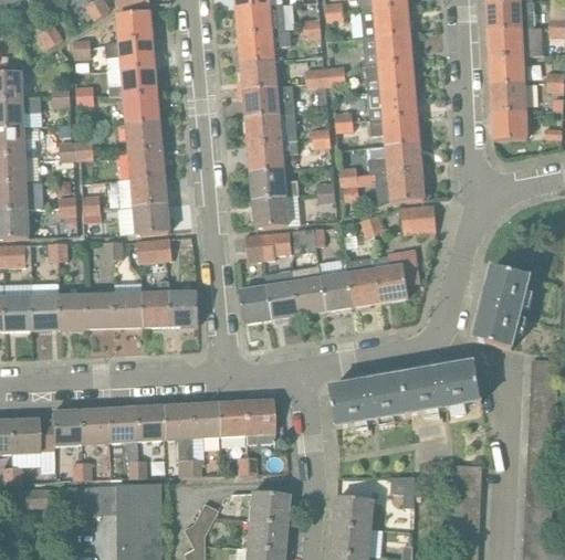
[(93,19),(102,14),(92,0),(84,6),(93,19)]
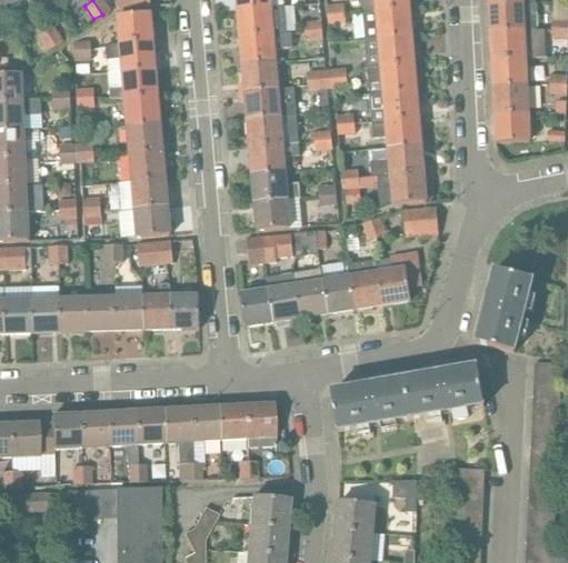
[(102,14),(110,9),(105,0),(92,0),(102,14)]
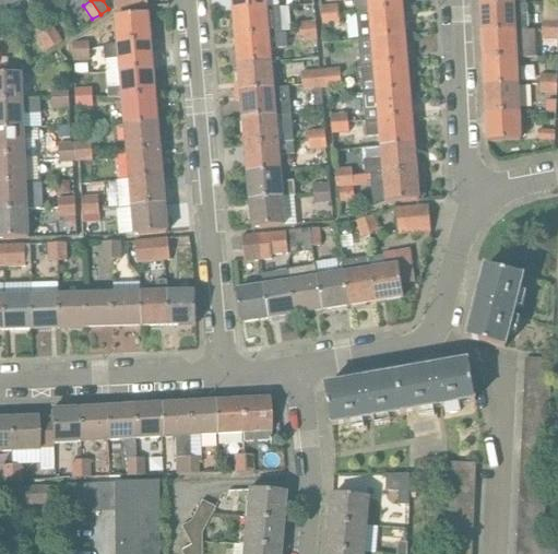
[(481,27),(526,25),(525,0),(502,0),(479,1),(481,27)]
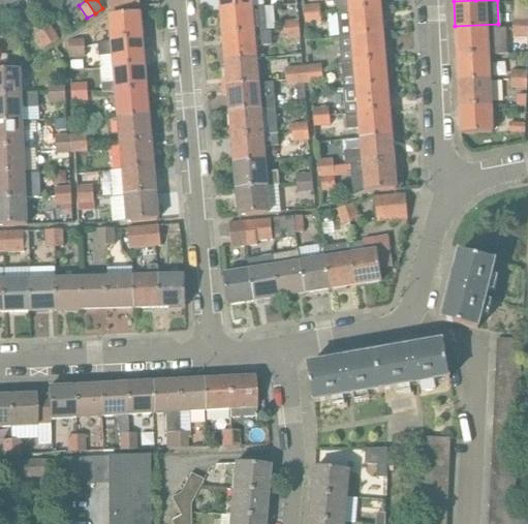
[(304,12),(319,10),(318,2),(303,3),(304,12)]
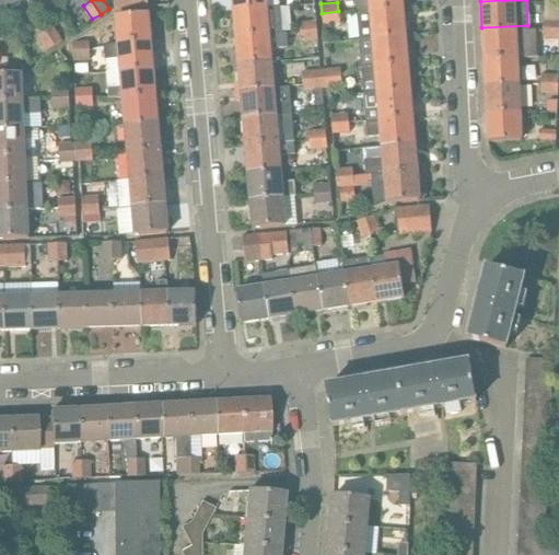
[(235,34),(281,30),(279,3),(267,4),(267,3),(233,7),(235,34)]
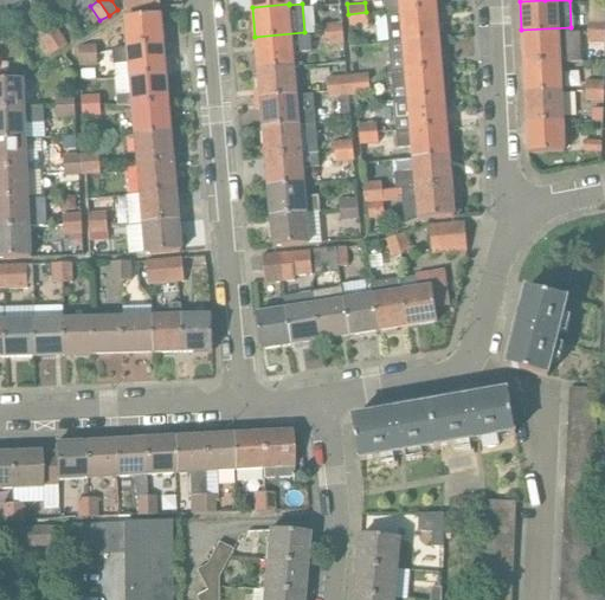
[(387,40),(437,36),(435,6),(398,8),(385,10),(387,40)]
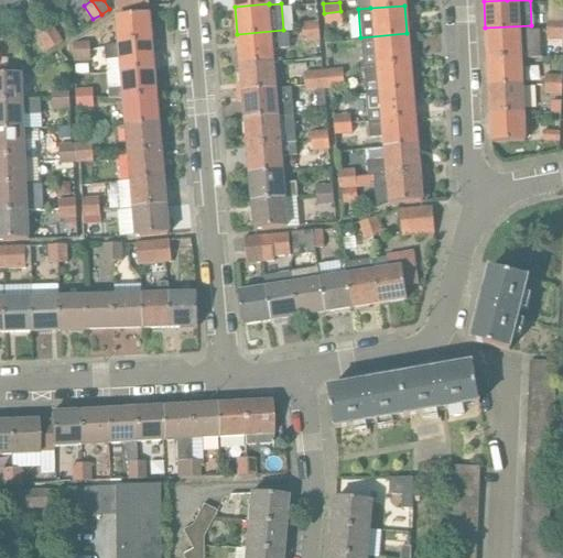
[(117,42),(151,39),(148,10),(114,13),(108,17),(110,43),(117,42)]
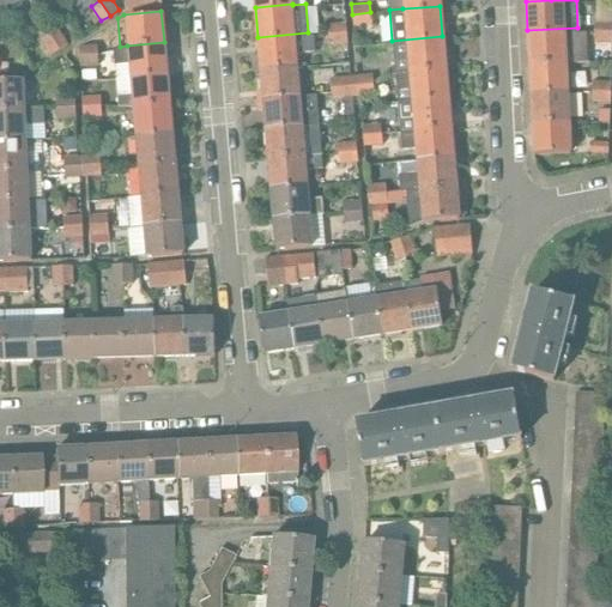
[(352,24),(371,23),(370,12),(352,14),(352,24)]
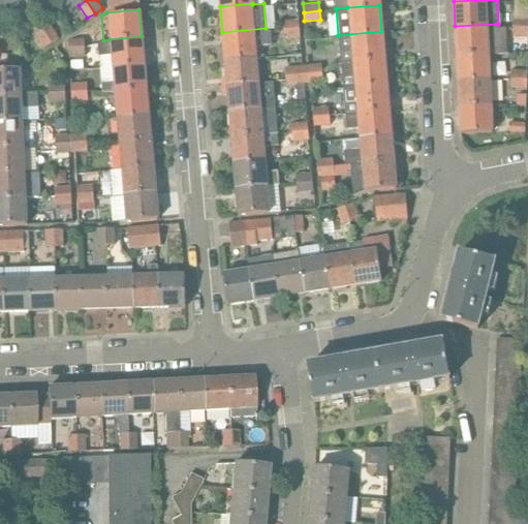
[(513,24),(527,24),(527,16),(513,16),(513,24)]
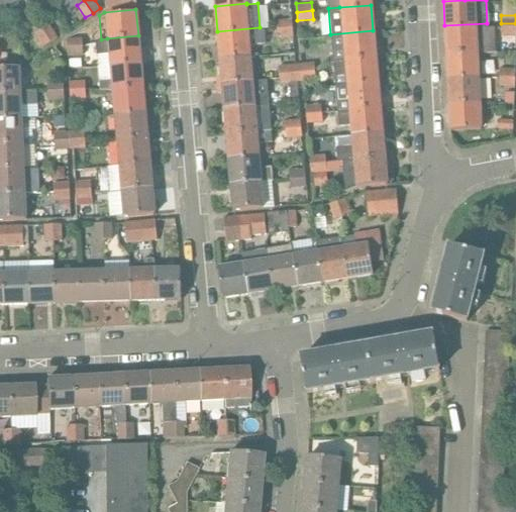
[(276,26),(292,25),(291,16),(276,18),(276,26)]
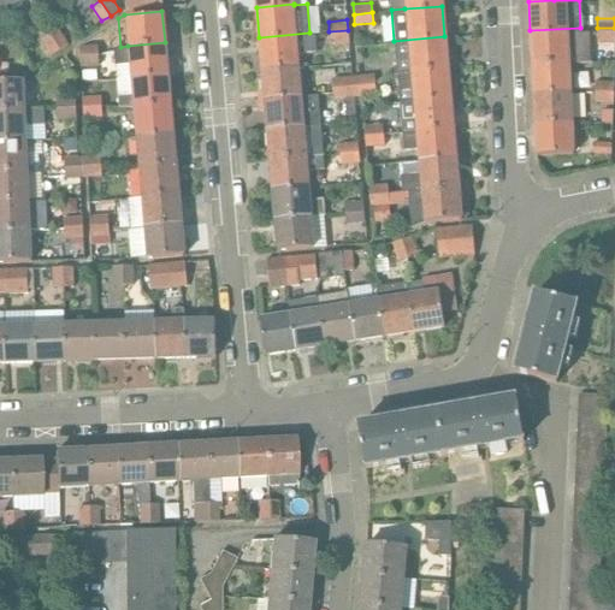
[(59,47),(67,41),(58,25),(49,31),(59,47)]
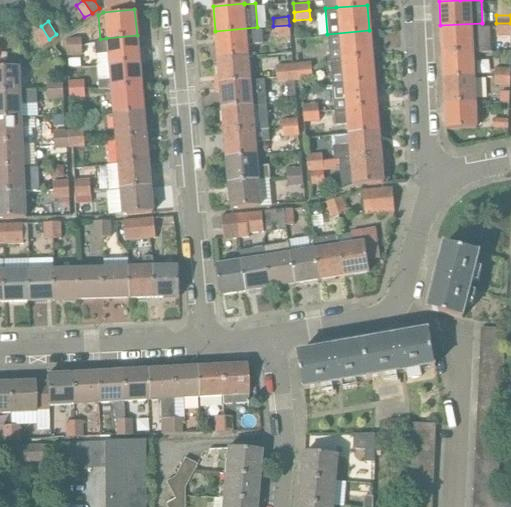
[(472,50),(472,48),(491,47),(490,23),(482,23),(440,25),(441,51),(472,50)]
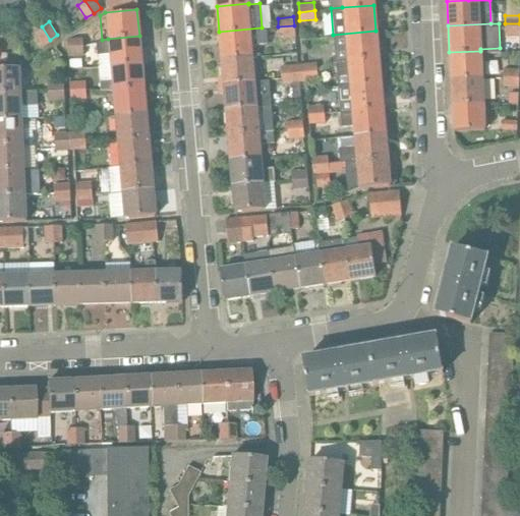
[(504,33),(519,33),(519,30),(519,23),(505,23),(504,33)]
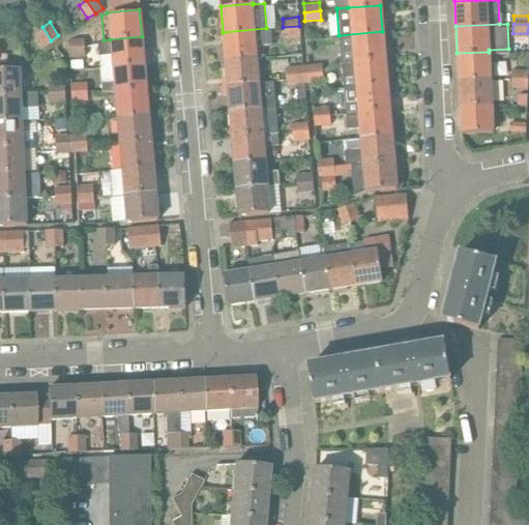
[(284,36),(299,34),(299,26),(283,27),(284,36)]
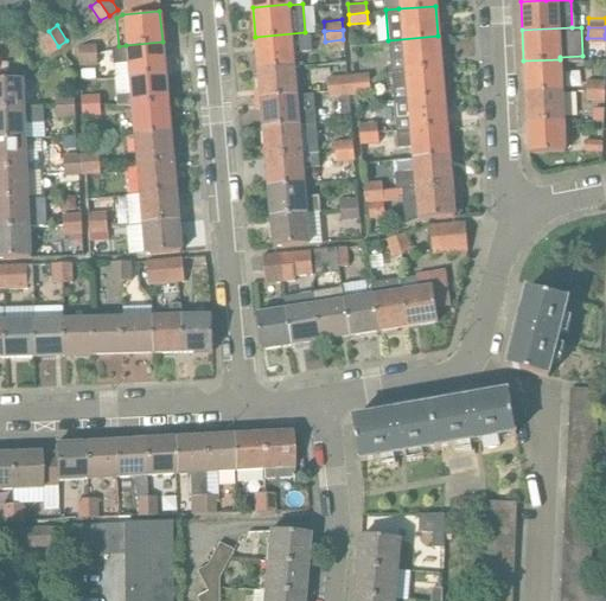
[(50,52),(58,46),(49,31),(39,37),(50,52)]
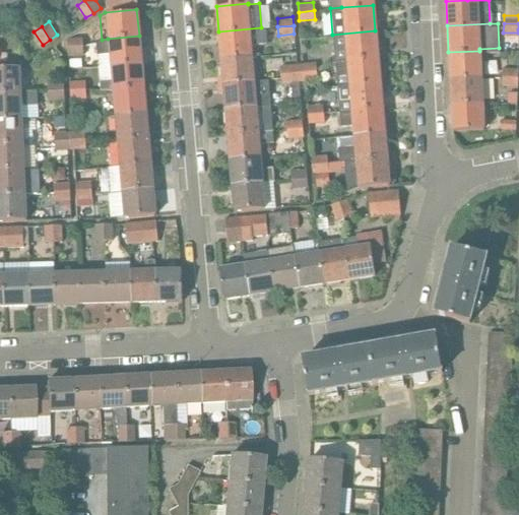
[(220,57),(252,54),(251,43),(266,41),(265,27),(261,27),(218,31),(220,57)]
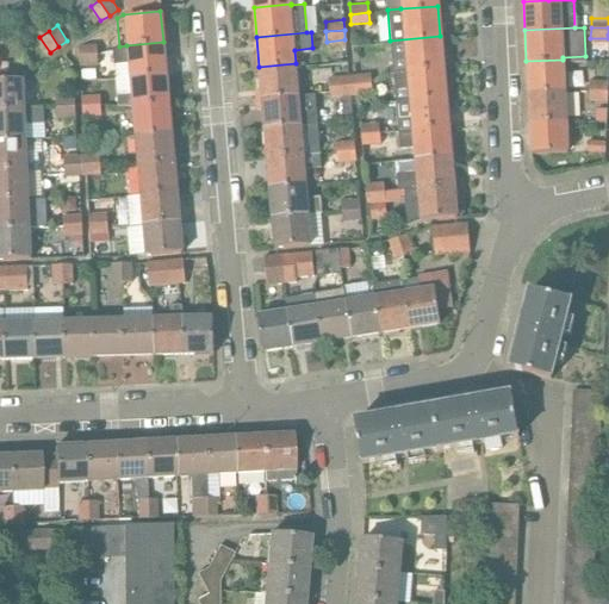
[(392,69),(443,64),(440,36),(390,41),(392,69)]
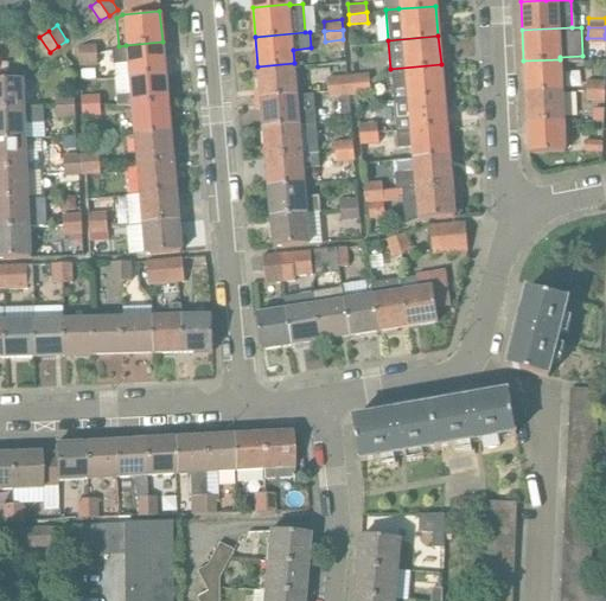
[(78,52),(97,51),(96,40),(77,42),(78,52)]
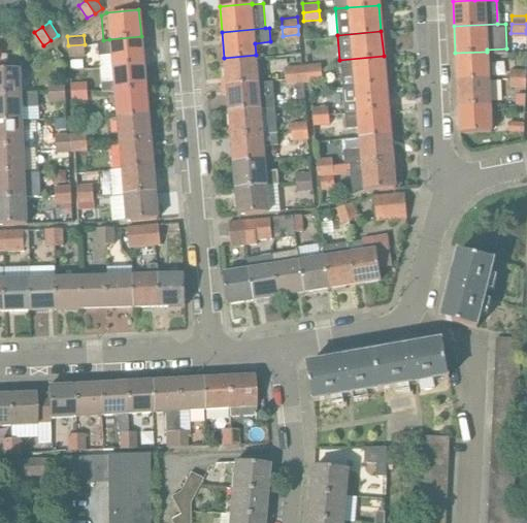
[(111,64),(143,62),(141,36),(109,39),(111,64)]
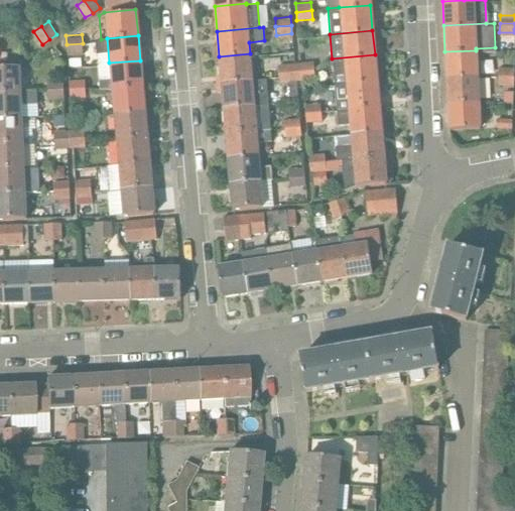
[(68,53),(84,52),(83,43),(67,44),(68,53)]
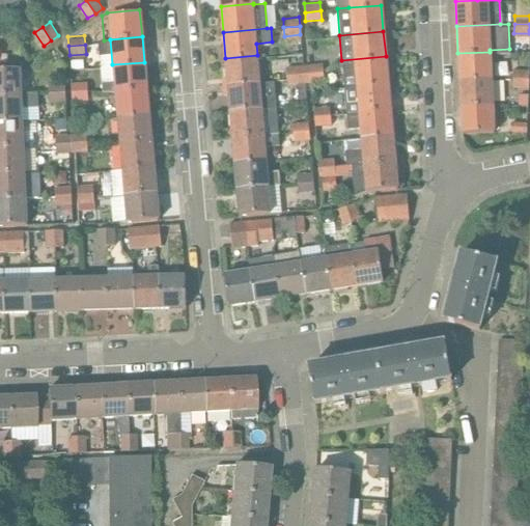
[(459,78),(491,77),(490,52),(457,53),(459,78)]
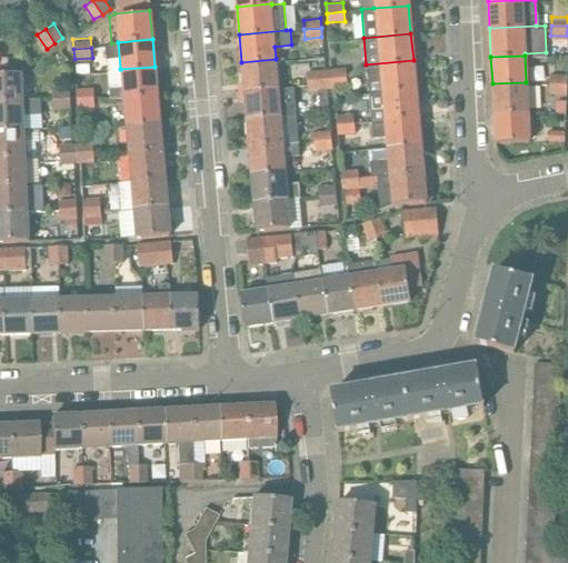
[(243,90),(278,87),(276,59),(241,62),(243,90)]
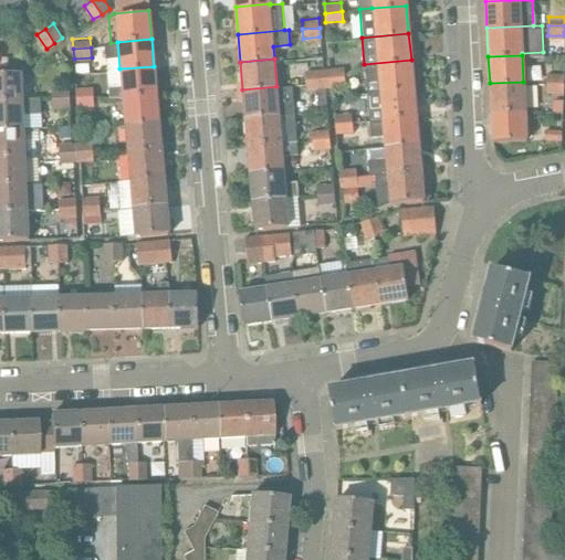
[(367,92),(414,87),(411,60),(364,64),(367,92)]
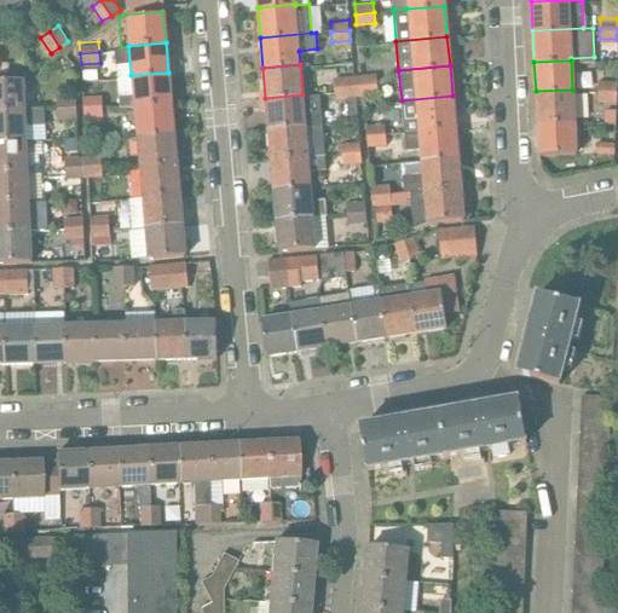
[(354,84),(376,82),(375,71),(353,73),(354,84)]
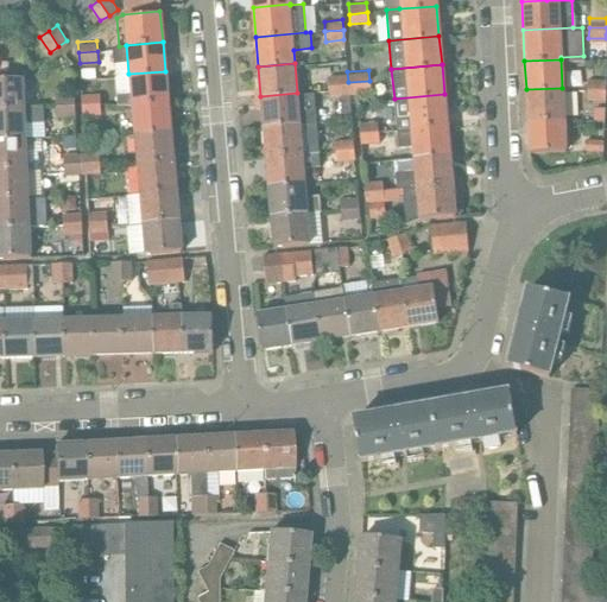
[(131,103),(168,100),(165,71),(128,74),(130,90),(117,92),(118,102),(131,103)]
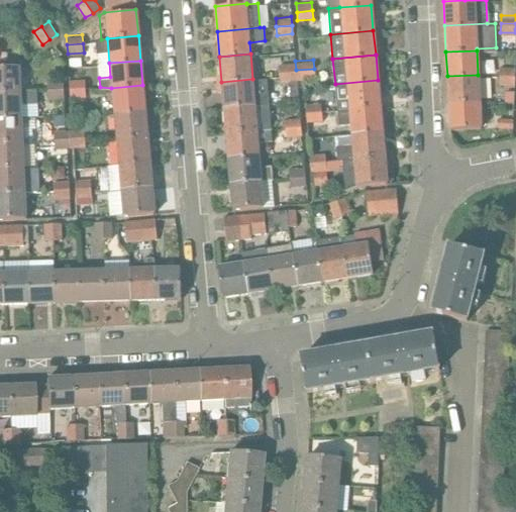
[(283,71),(296,70),(295,61),(283,63),(283,71)]
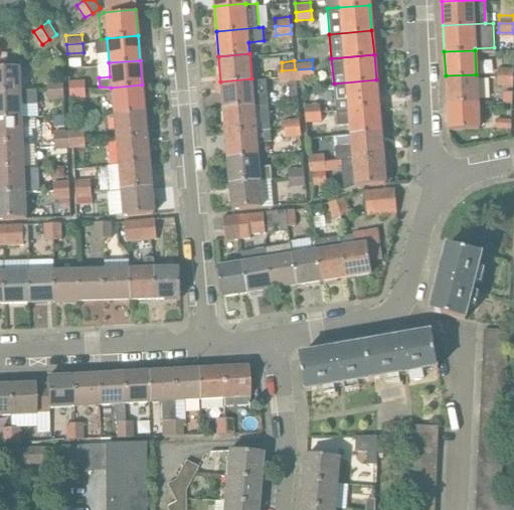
[(0,91),(21,90),(20,64),(0,64),(0,91)]
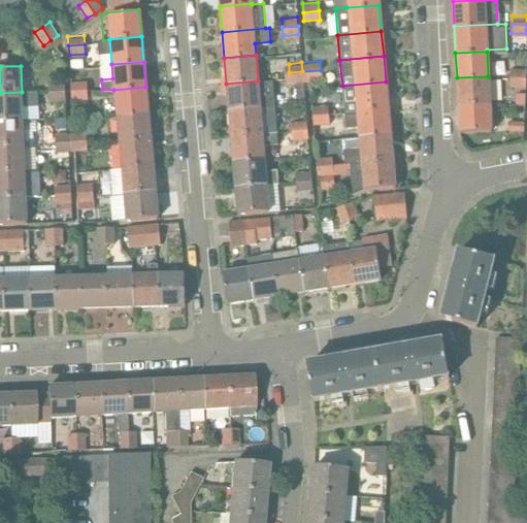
[(509,75),(525,76),(526,67),(509,67),(509,75)]
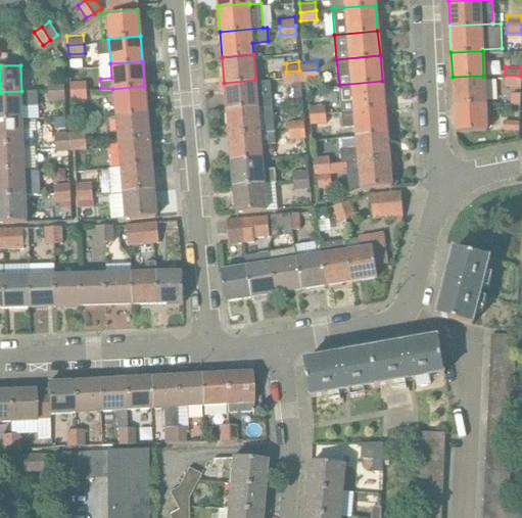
[(300,80),(319,78),(318,69),(299,71),(300,80)]
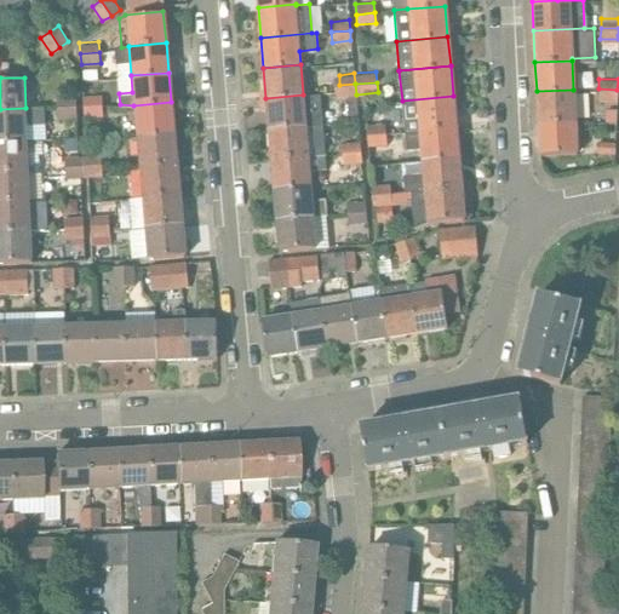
[(357,119),(356,95),(355,84),(339,85),(340,96),(348,96),(350,120),(357,119)]
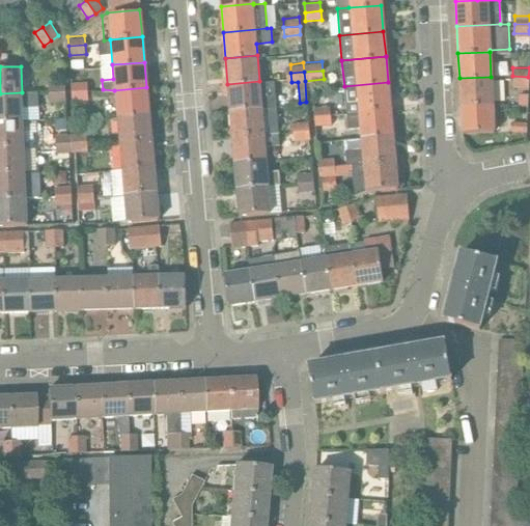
[(495,95),(505,94),(503,75),(493,76),(495,95)]
